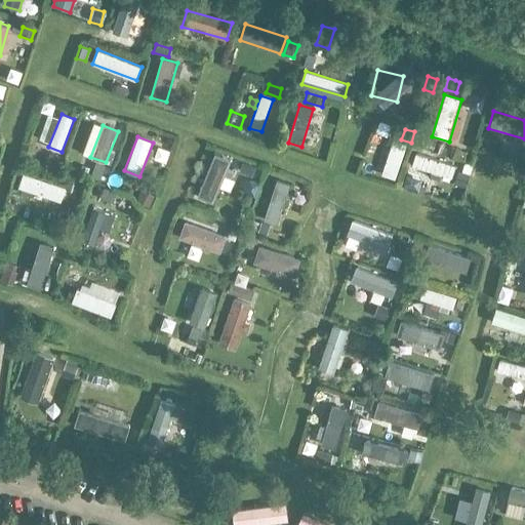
[(396,179),(406,145),(391,139),(380,175),(396,179)]
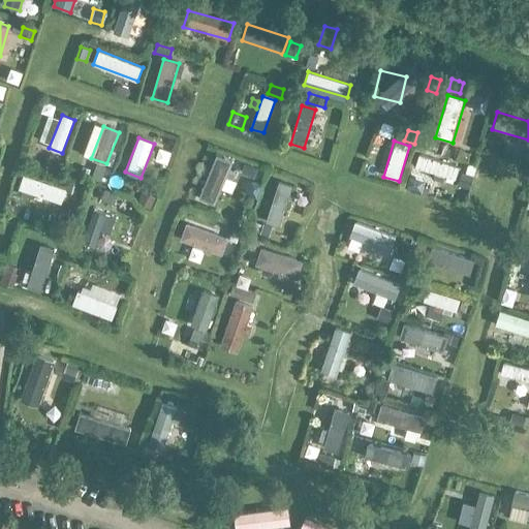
[(49,154),(42,174),(53,177),(60,158),(49,154)]
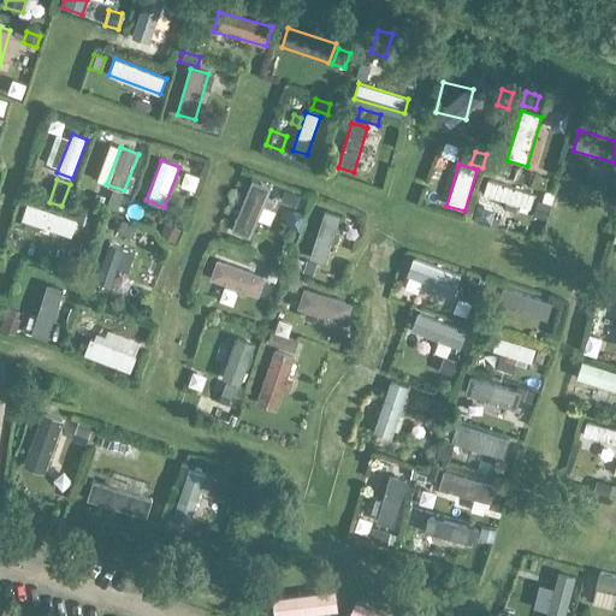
[(232,231),(250,238),(271,189),(253,182),(232,231)]
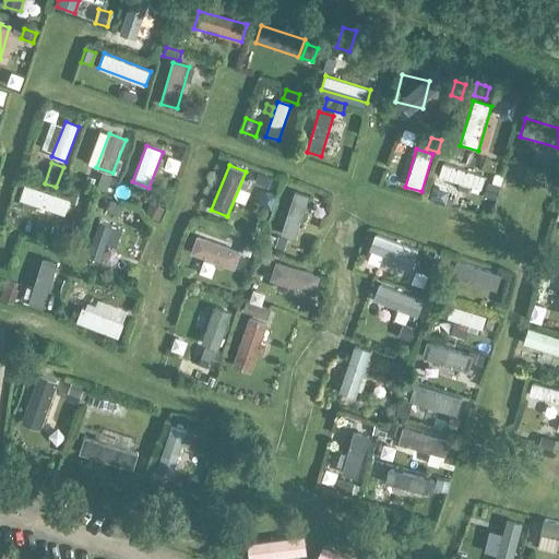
[(443,165),(439,179),(479,191),(484,177),(443,165)]
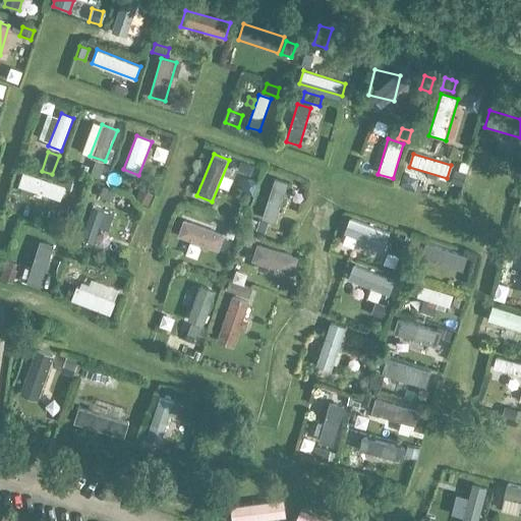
[(95,162),(90,176),(103,181),(107,166),(95,162)]
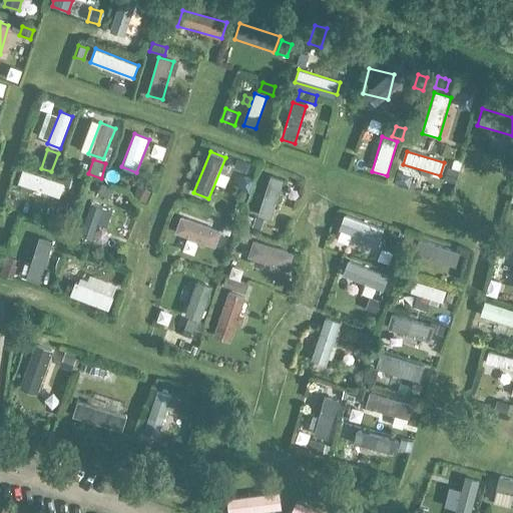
[(236,159),(232,167),(245,172),(248,163),(236,159)]
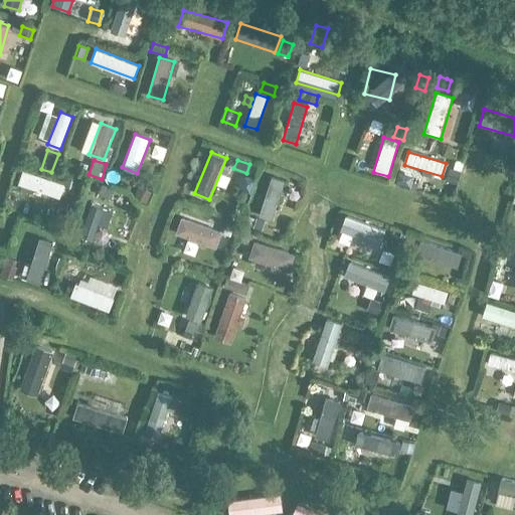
[(63,169),(59,183),(62,184),(77,189),(81,174),(63,169)]
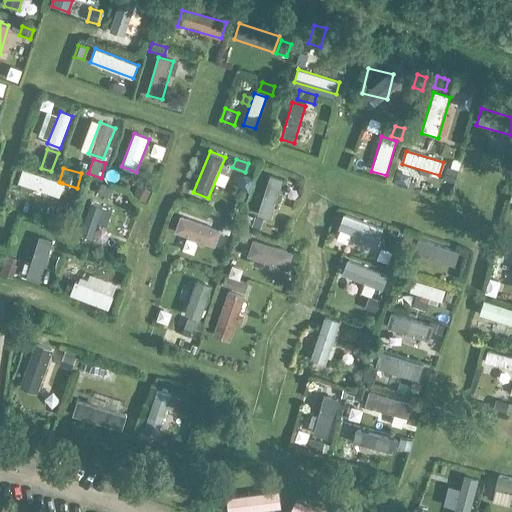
[(446,168),(443,180),(453,183),(456,170),(446,168)]
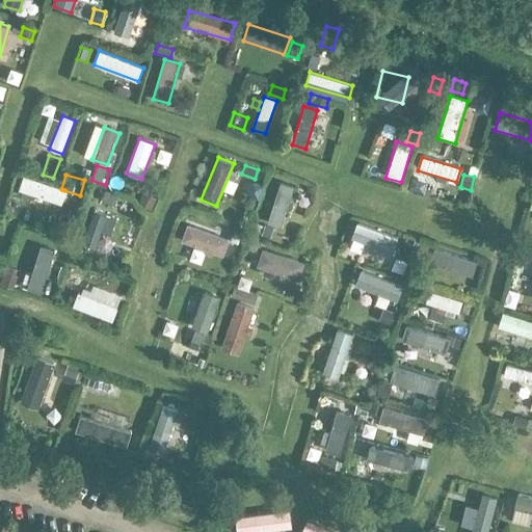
[(64,190),(23,177),(19,191),(60,205),(64,190)]
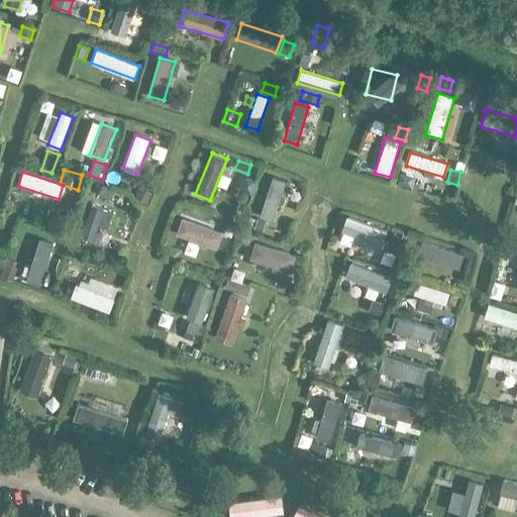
[(274,177),(261,217),(275,221),(288,182),(274,177)]
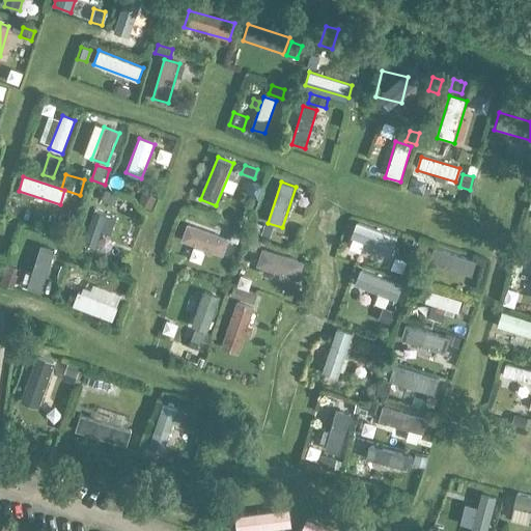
[(104,191),(100,201),(112,207),(117,195),(104,191)]
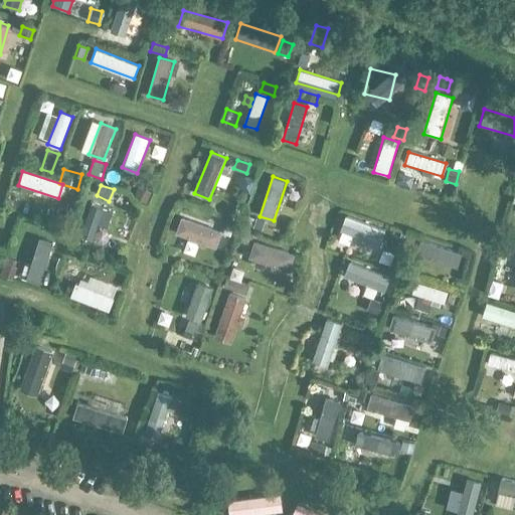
[(138,187),(133,197),(146,203),(150,193),(138,187)]
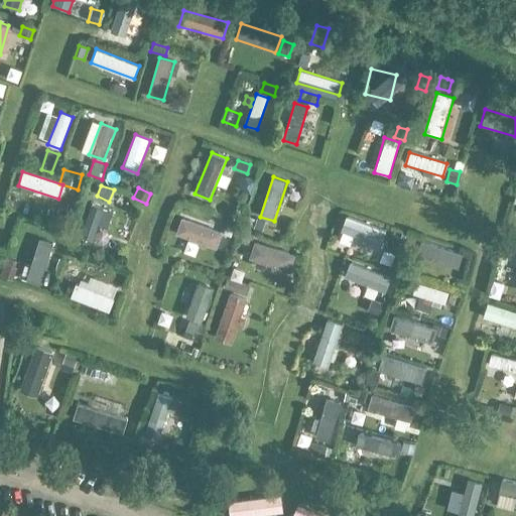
[(92,238),(98,205),(85,202),(79,235),(92,238)]
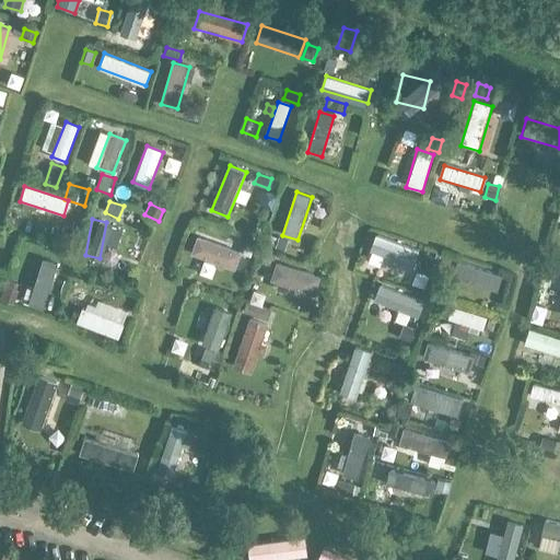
[(375,234),(370,251),(413,266),(419,249),(375,234)]
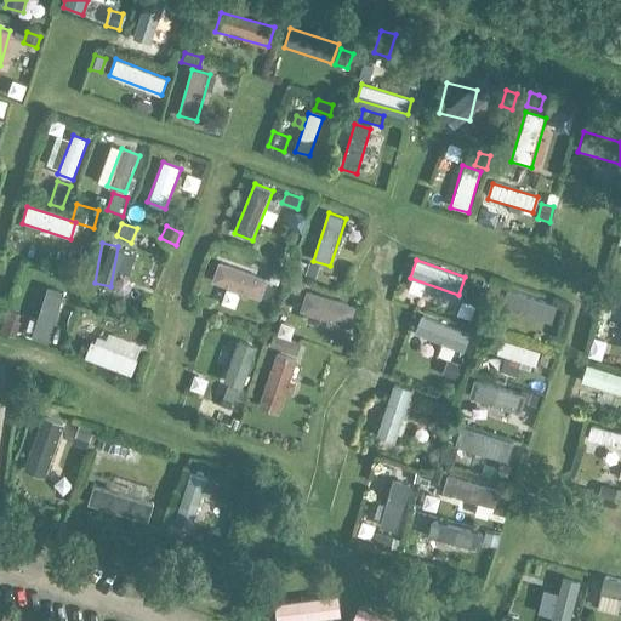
[(211,284),(260,301),(267,278),(218,262),(211,284)]
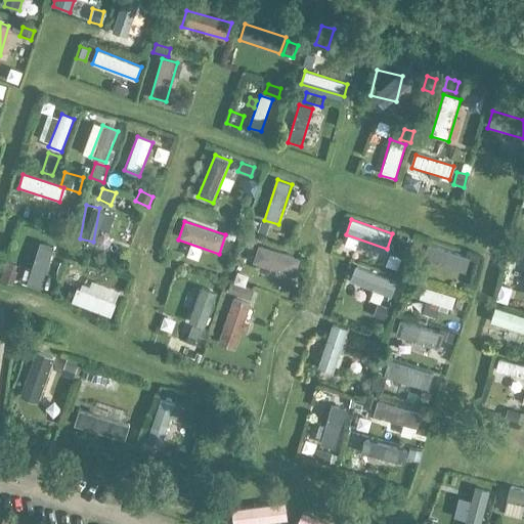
[(260,222),(256,233),(265,236),(269,225),(260,222)]
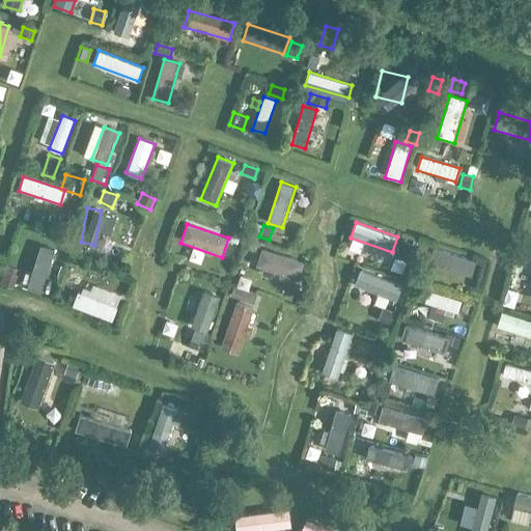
[(232,229),(228,241),(236,244),(241,232),(232,229)]
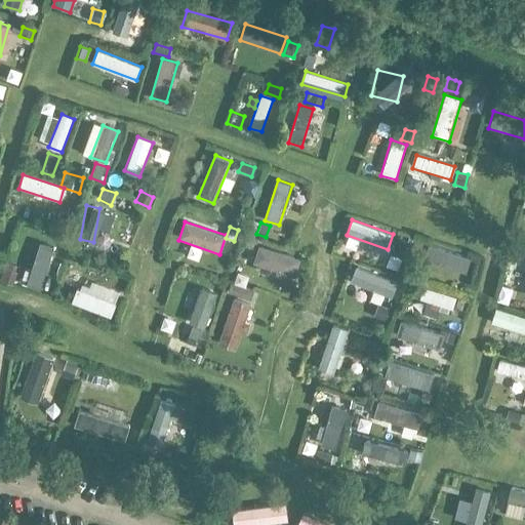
[(396,239),(392,250),(403,253),(407,243),(396,239)]
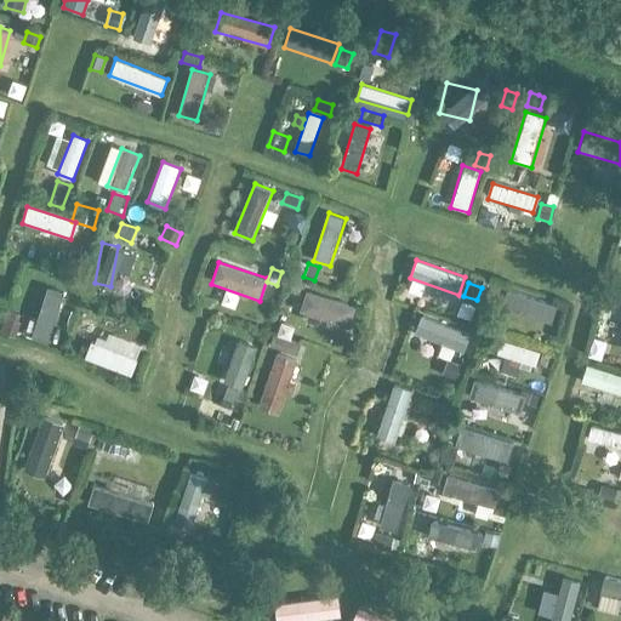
[(506,289),(489,284),(485,295),(502,300),(506,289)]
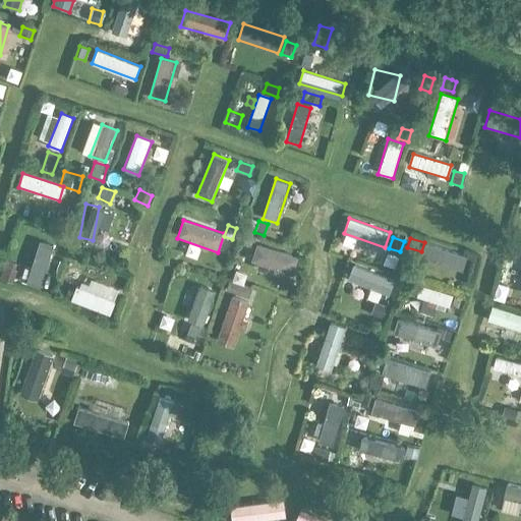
[(299,257),(256,244),(251,262),(293,275),(299,257)]
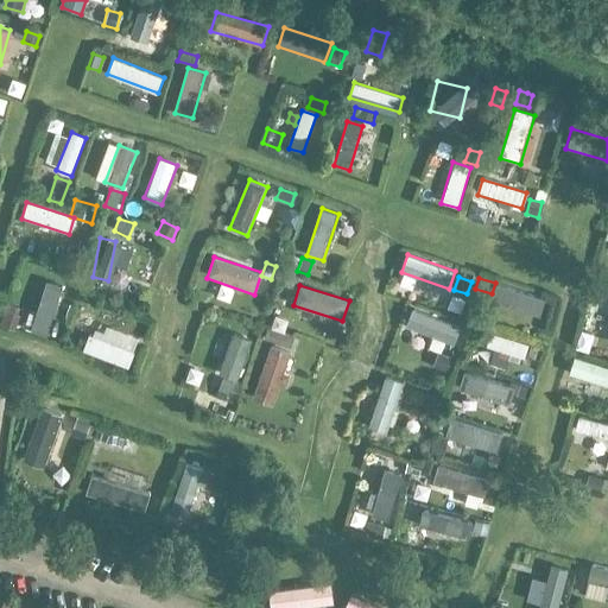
[(508,287),(501,308),(539,321),(545,301),(508,287)]
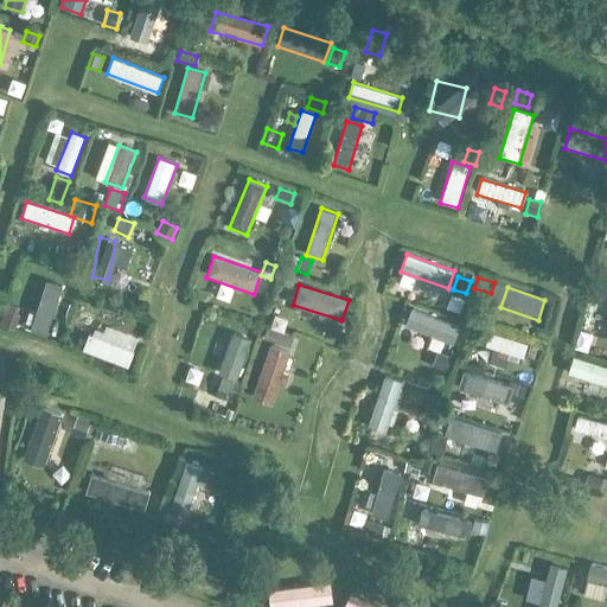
[(5,304),(0,315),(0,325),(10,328),(17,308),(5,304)]
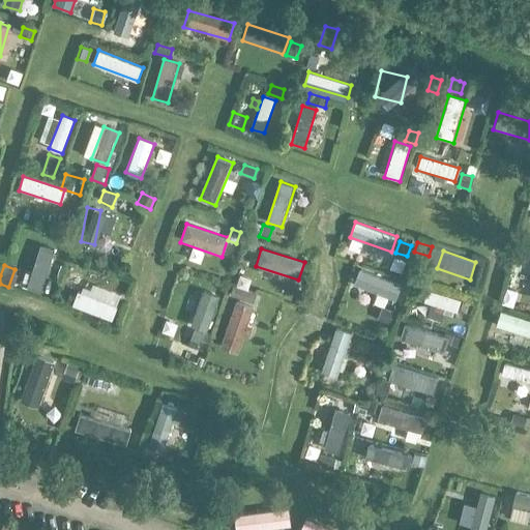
[(354,285),(396,299),(402,285),(359,270),(354,285)]
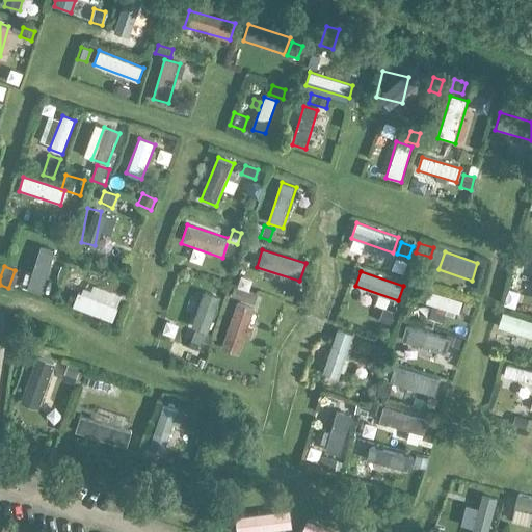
[(116,302),(90,297),(92,288),(76,285),(72,308),(113,316),(116,302)]
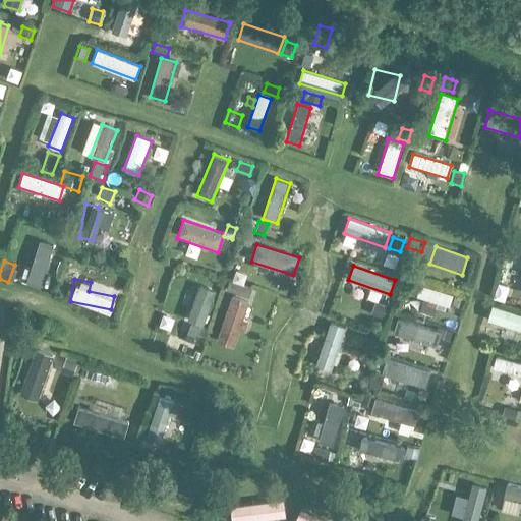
[(228,281),(225,290),(247,298),(251,289),(228,281)]
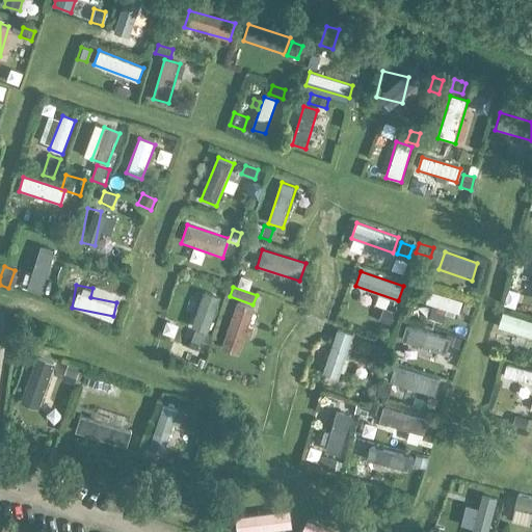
[(462,303),(426,291),(423,301),(458,314),(462,303)]
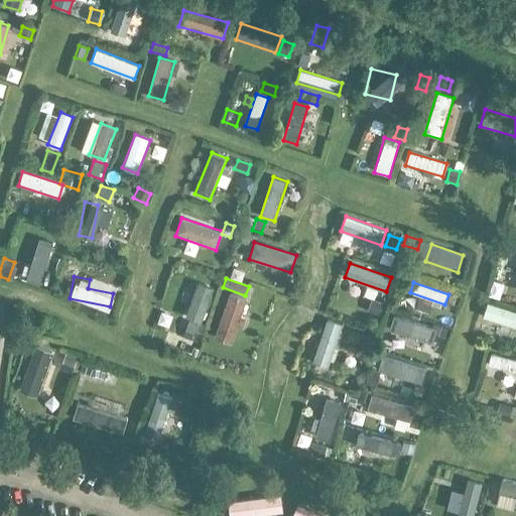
[(201,324),(213,288),(198,283),(185,318),(201,324)]
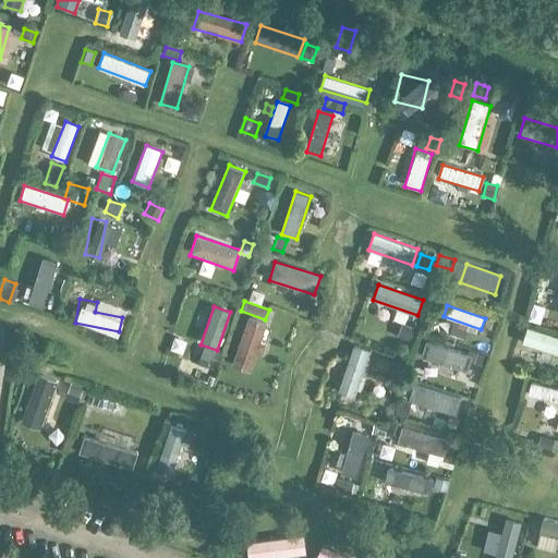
[(487,317),(484,327),(494,330),(497,319),(487,317)]
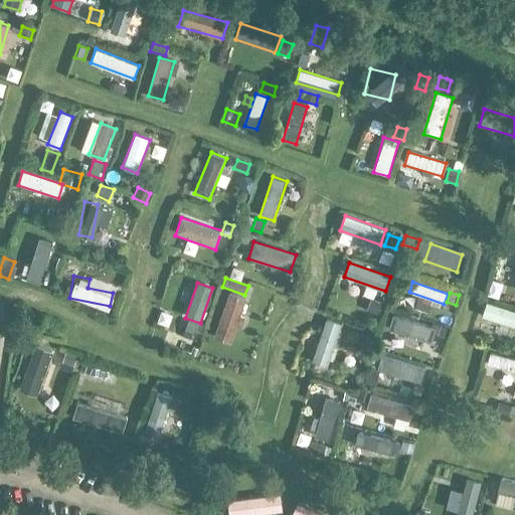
[(246,300),(229,294),(214,336),(232,342),(246,300)]
